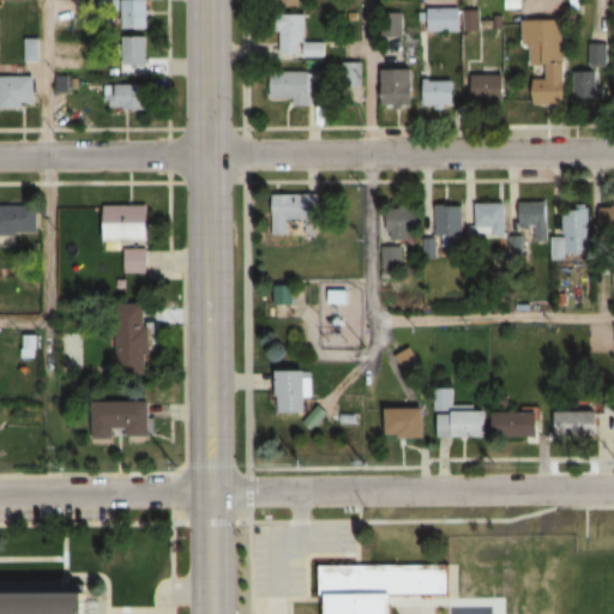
[(146,0),(121,0),(121,29),(146,29),(146,0)]
